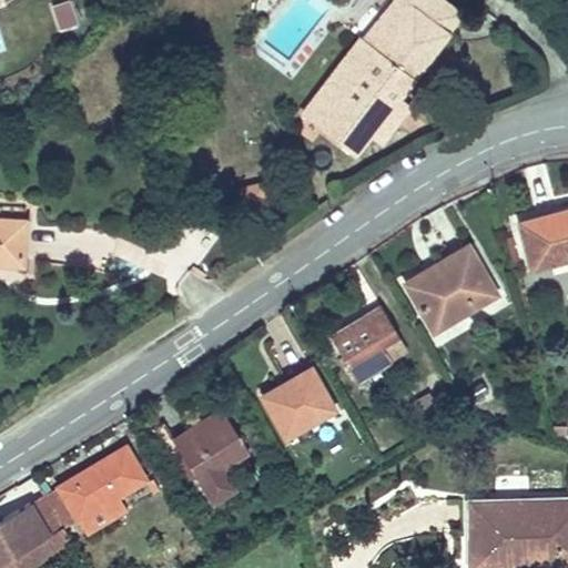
[(78,23),(70,0),(68,0),(51,6),(59,30),(78,23)]
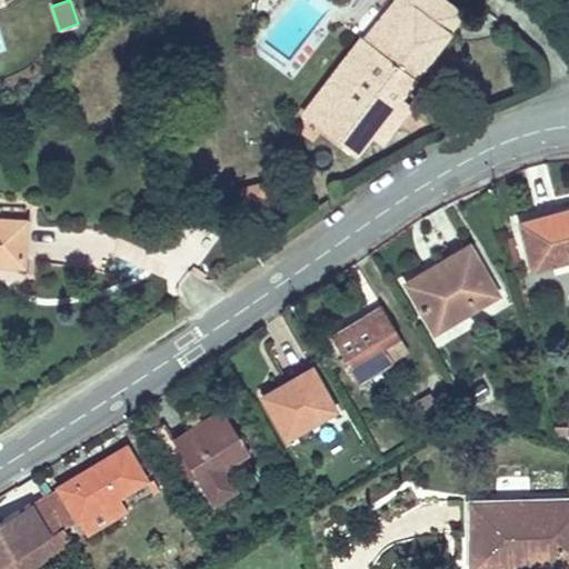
[(396,102),(398,99),(447,33),(402,0),(395,0),(381,19),(396,30),(380,50),(367,39),(363,38),(303,116),(356,153),(371,135),(373,131),(366,126),(387,95),(396,102)]
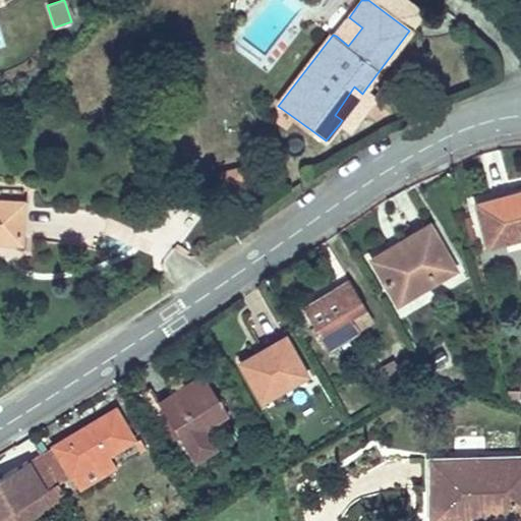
[(368,0),(409,31),(423,13),(405,0),(368,0)]
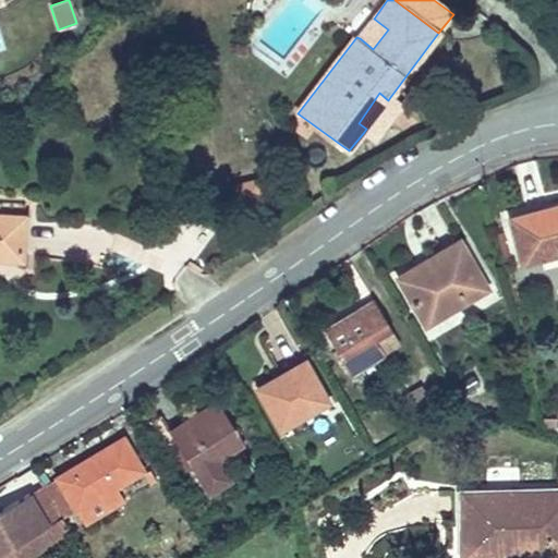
[(374,19),(360,38),(373,49),(388,29),(374,19)]
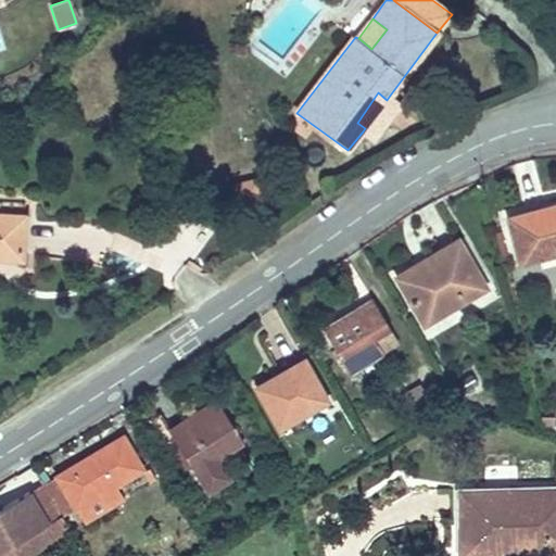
[(400,105),(389,97),(387,100),(378,92),(357,123),(365,128),(363,131),(374,140),(400,105)]
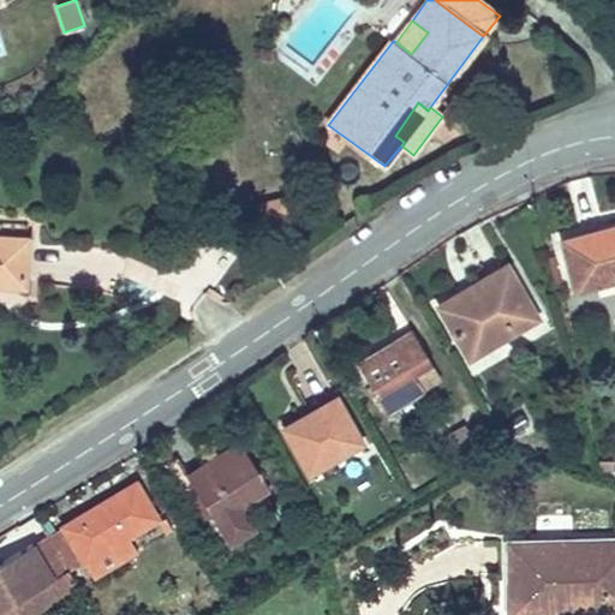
[(263,224),(294,215),(288,196),(257,206),(263,224)]
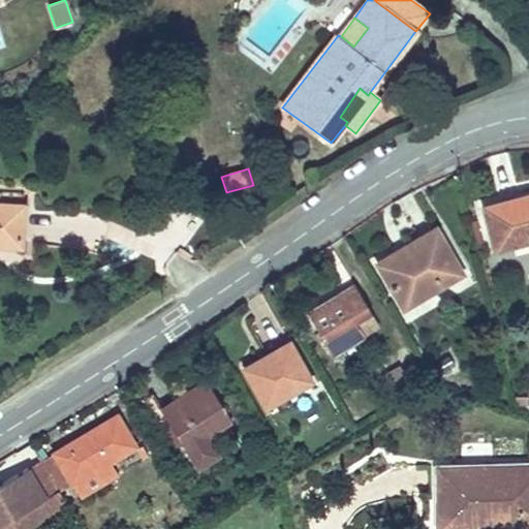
[(256,197),(253,185),(226,192),(229,205),(256,197)]
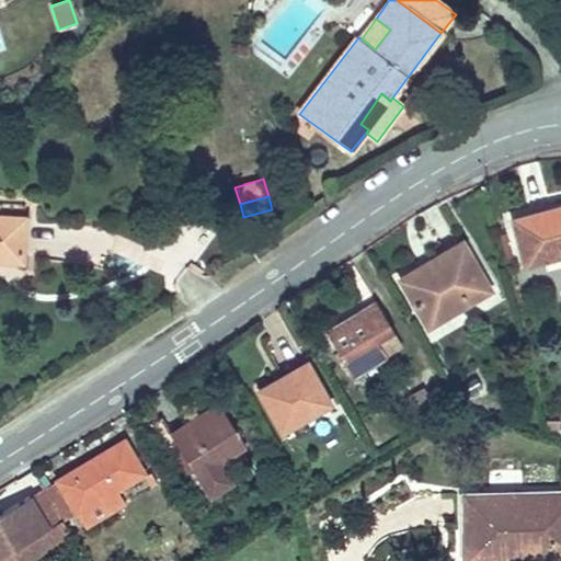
[(560,206),(514,219),(525,265),(560,255),(560,206)]
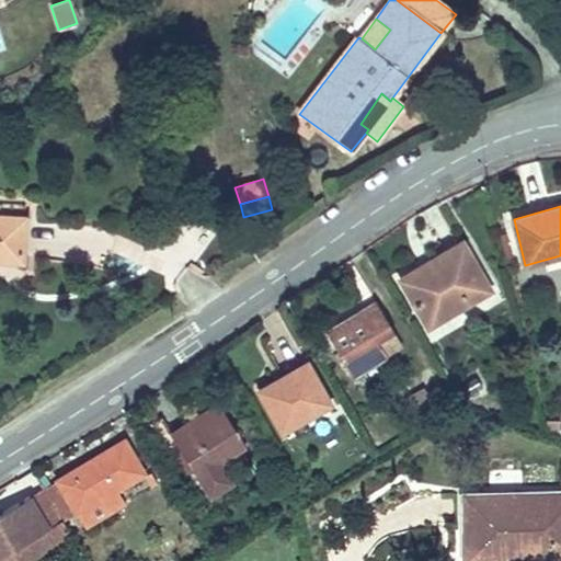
[(0,260),(23,262),(25,218),(0,216),(0,260)]
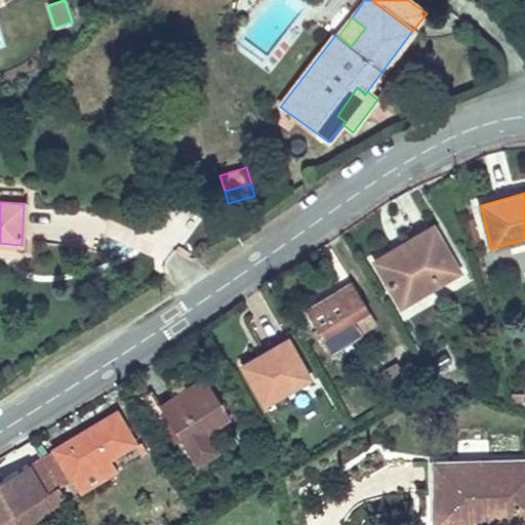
[(430,282),(433,287),(456,273),(430,229),(374,261),(398,300),(430,282)]
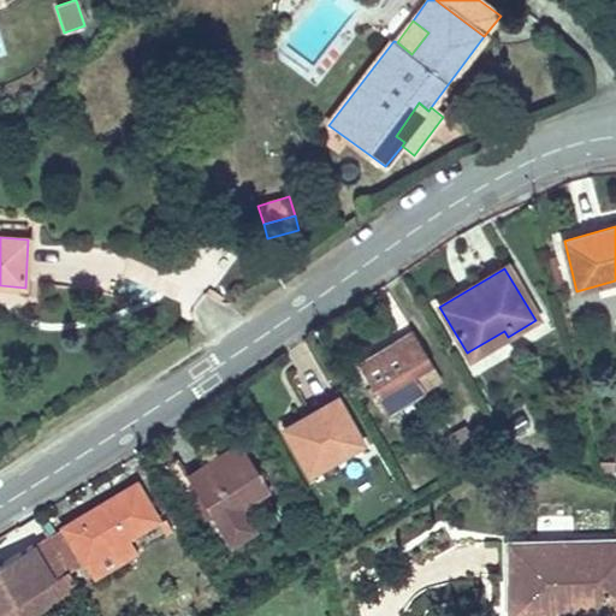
[(388,413),(440,380),(440,377),(413,330),(359,362),(388,413)]
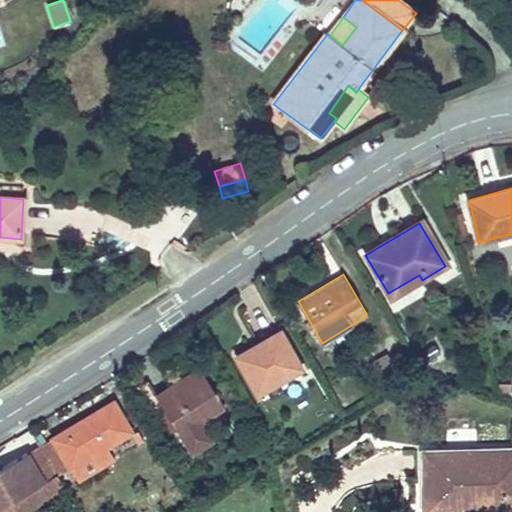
[(391,298),(422,280),(419,275),(388,293),(391,298)]
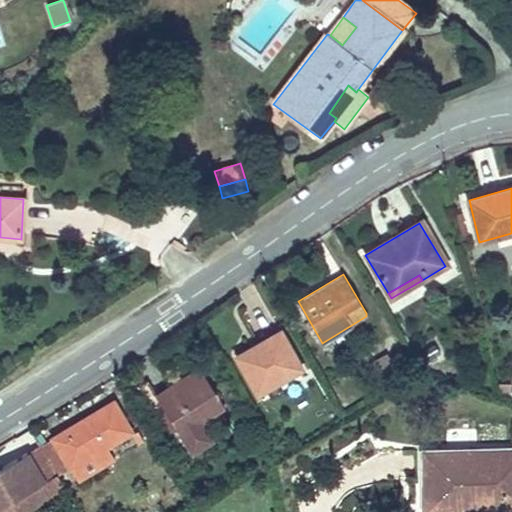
[(254,350),(252,347),(236,356),(257,393),(301,368),(280,331),(265,340),(267,343),(254,350)]
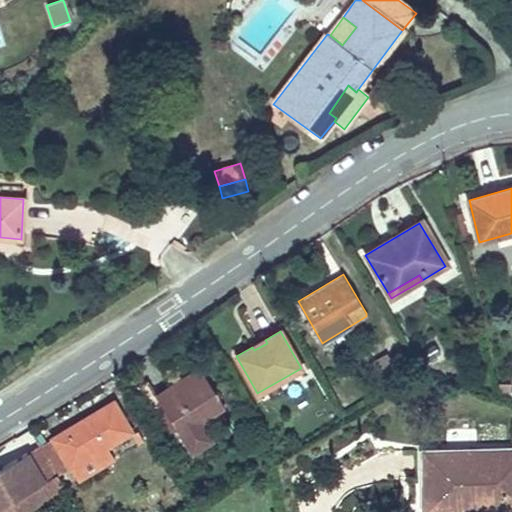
[(265,340),(252,347),(254,350),(267,343),(265,340)]
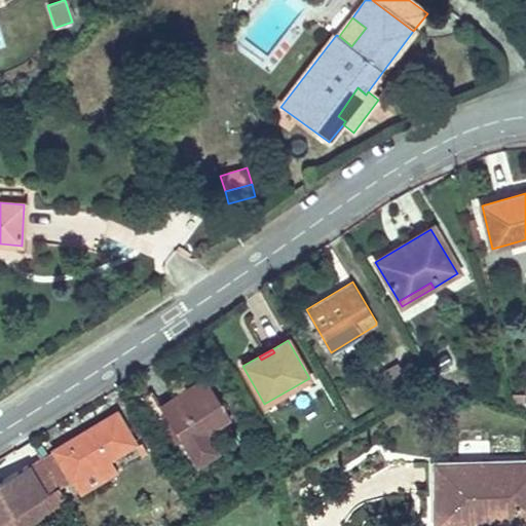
[(386,374),(397,392),(421,379),(413,364),(402,370),(400,366),(386,374)]
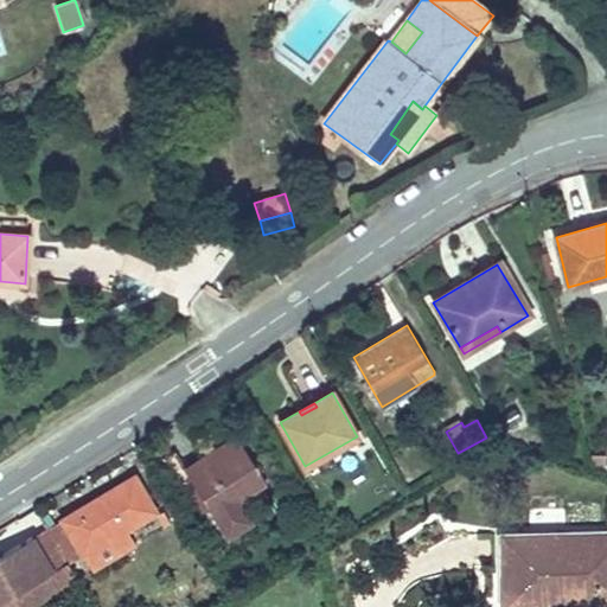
[(236,436),(204,458),(211,468),(243,447),(236,436)]
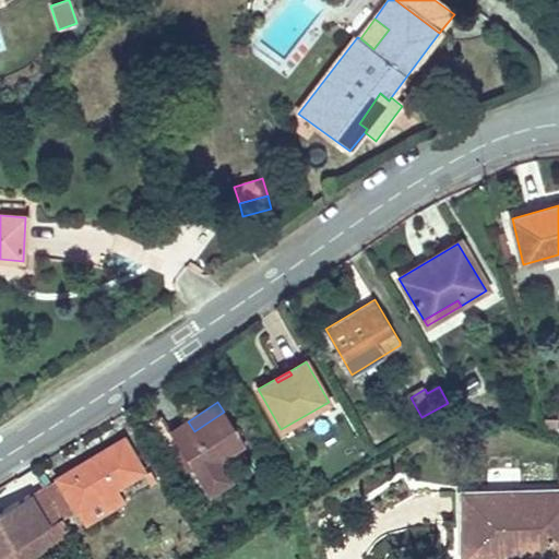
[(194,431),(188,421),(171,431),(211,495),(232,482),(222,466),(218,468),(215,464),(219,462),(246,445),(224,412),(194,431)]
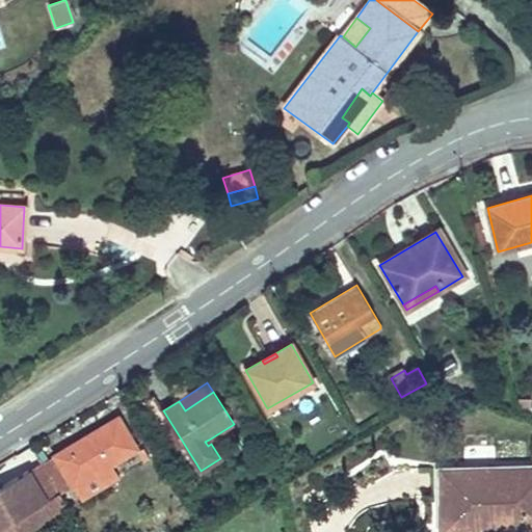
[(153,417),(163,410),(154,396),(143,403),(153,417)]
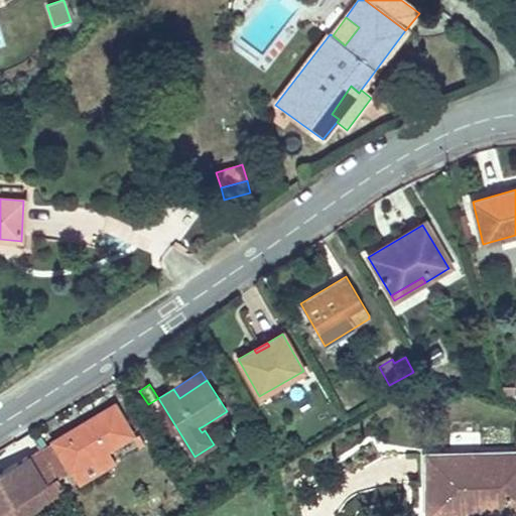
[(502,386),(505,398),(515,401),(515,394),(515,386),(502,386)]
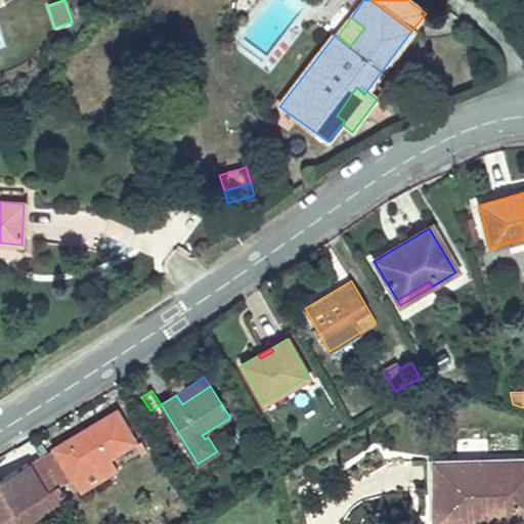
[(58,456),(72,479),(80,490),(117,469),(110,456),(135,442),(117,411),(64,442),(70,449),(58,456)]
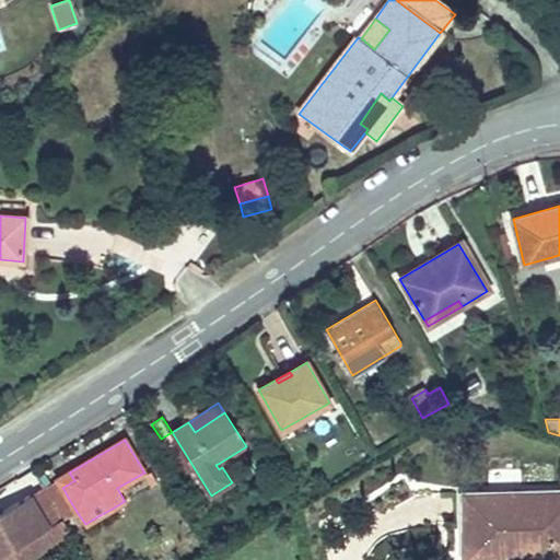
[(158,482),(151,471),(146,475),(152,485),(158,482)]
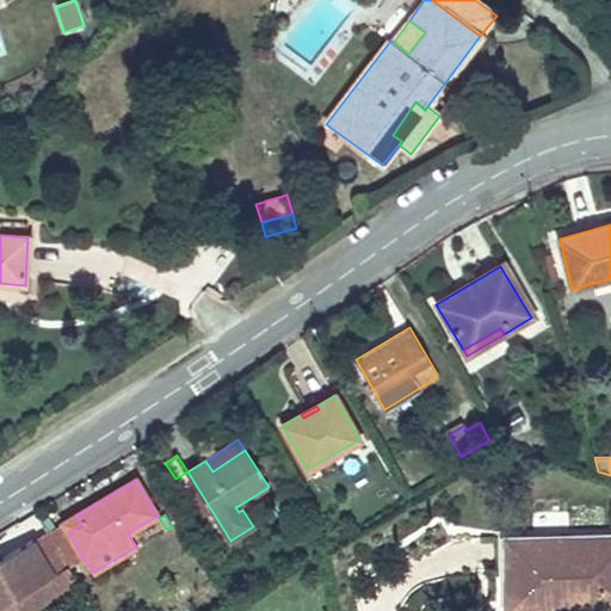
[(48,532),(69,567),(84,559),(68,532),(81,524),(75,516),(48,532)]
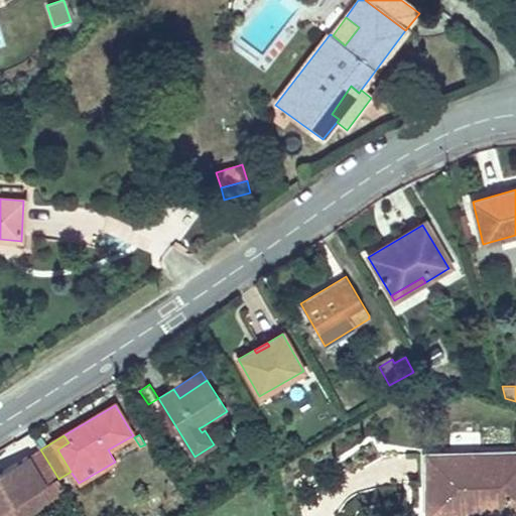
[(58,479),(40,449),(27,456),(46,488),(41,491),(8,511),(11,515),(28,515),(49,503),(52,501),(58,509),(72,501),(58,479)]
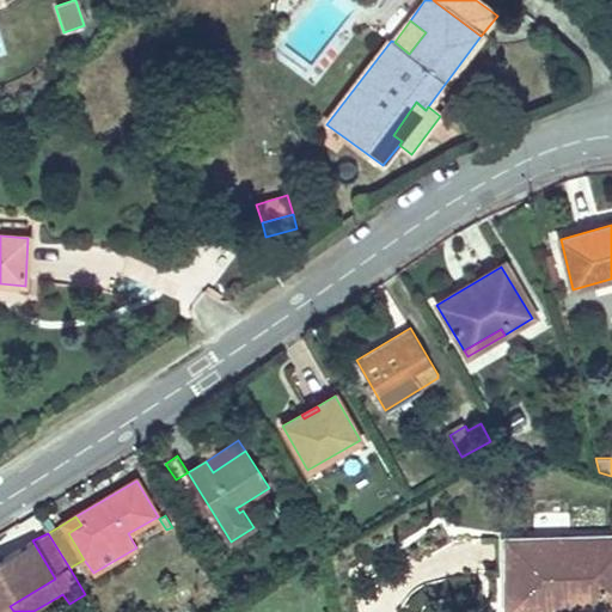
[(611,611),(611,534),(500,537),(500,611),(611,611)]
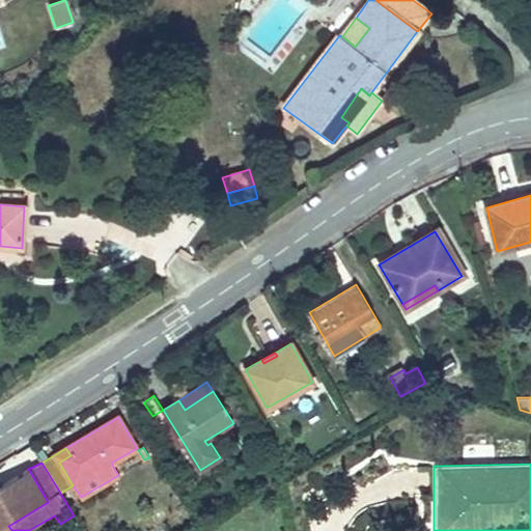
[(48,502),(28,469),(0,485),(0,530),(11,530),(8,526),(43,505),(48,502)]
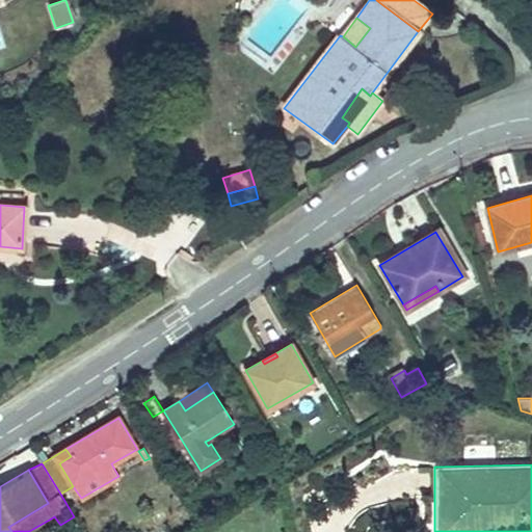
All buildings are outlined.
